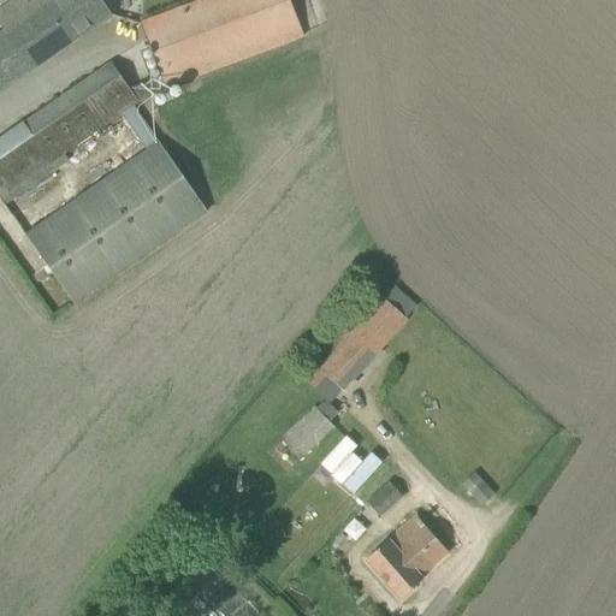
[(0,22),(6,31),(0,34),(0,90),(111,18),(99,0),(12,0),(0,9),(0,22)]
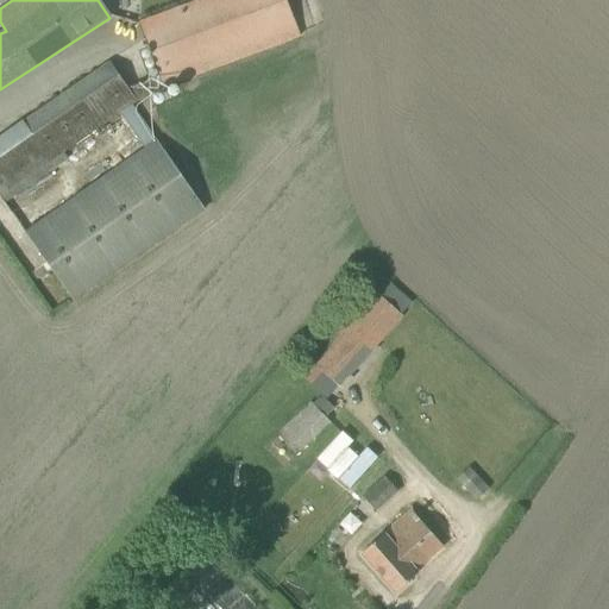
[(286,0),(202,0),(140,24),(164,86),(300,35),(286,0)]
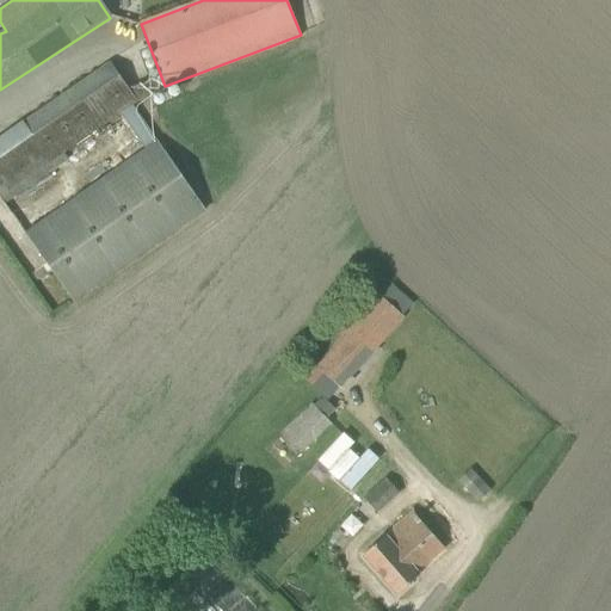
[(0,195),(102,124),(136,100),(110,62),(0,137),(0,195)]
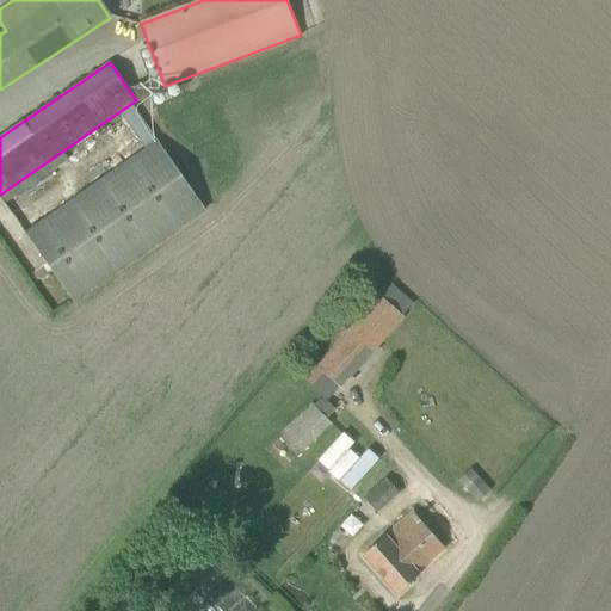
[(205,210),(158,142),(26,234),(73,301),(205,210)]
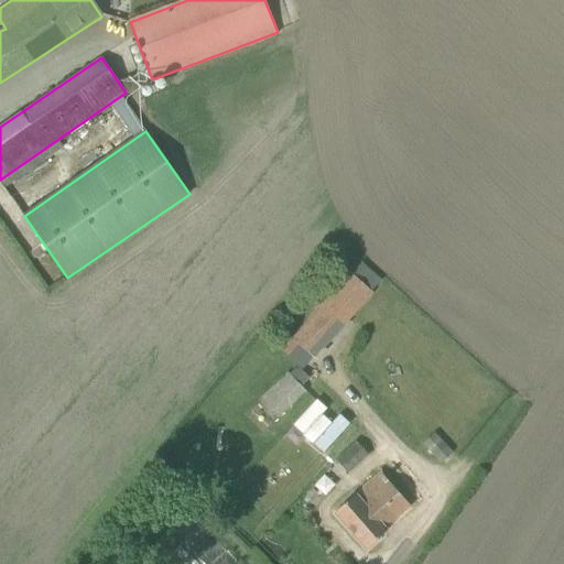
[(292,338),(315,358),(373,293),(349,272),(292,338)]
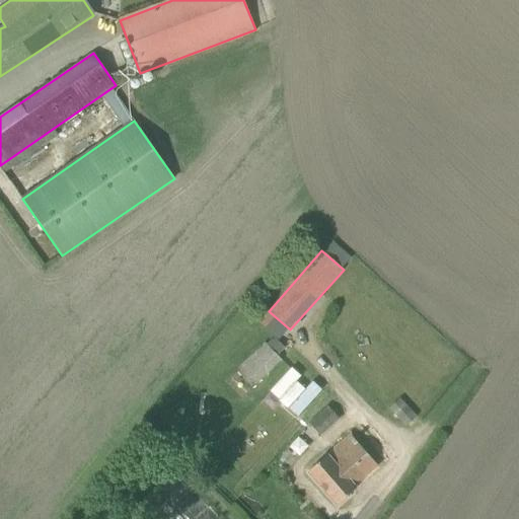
[(265,343),(238,368),(254,385),(281,361),(265,343)]
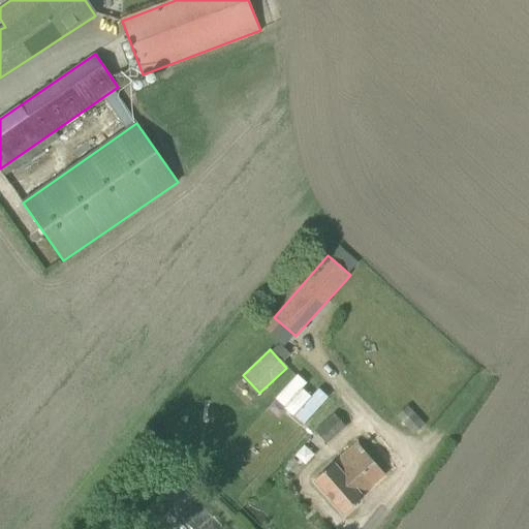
[(398,414),(414,433),(424,426),(407,406),(398,414)]
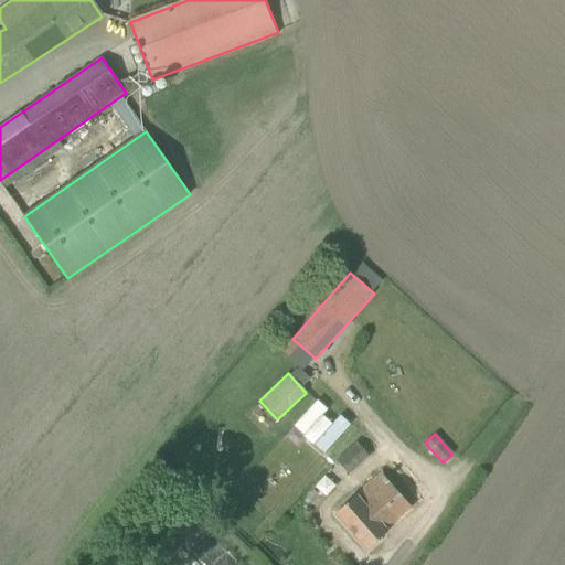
[(337,460),(339,464),(348,473),(369,457),(356,443),(337,460)]
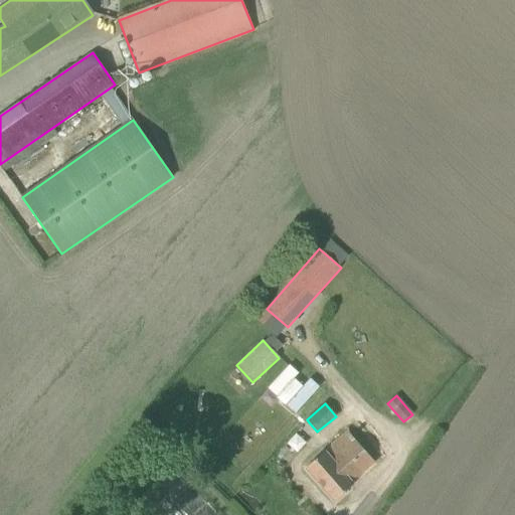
[(306,467),(335,501),(353,485),(351,482),(374,462),(347,431),(306,467)]
